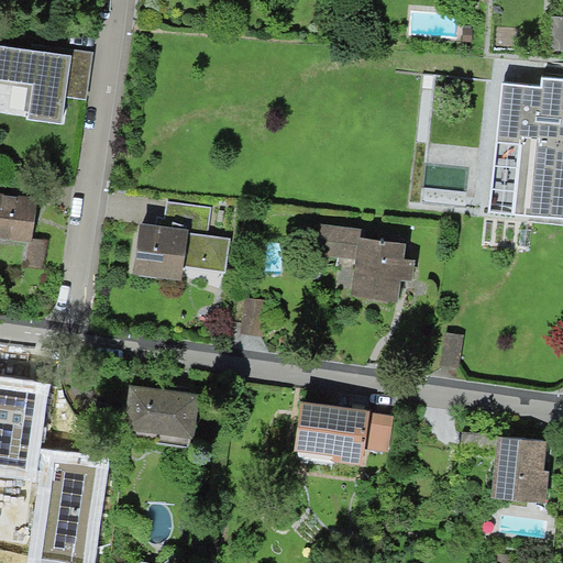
[(562,19),(553,19),(552,52),(562,52),(562,19)]
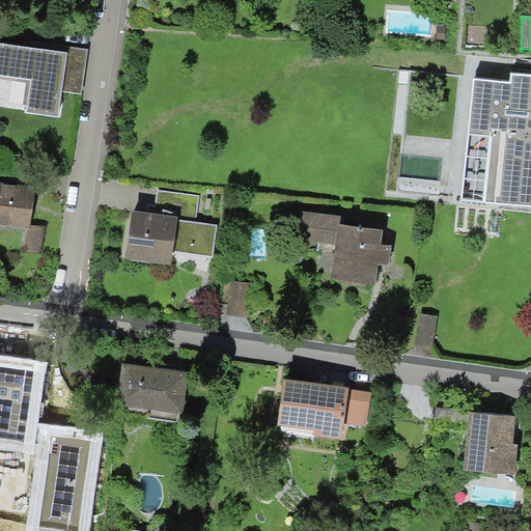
[(87,56),(0,46),(0,83),(33,87),(29,120),(64,124),(67,95),(83,98),(87,56)]
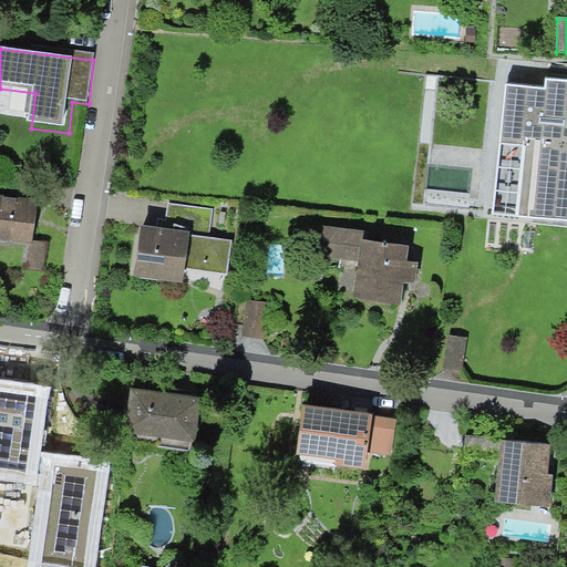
[(566,80),(546,79),(545,86),(506,83),(492,213),(566,219),(566,80)]
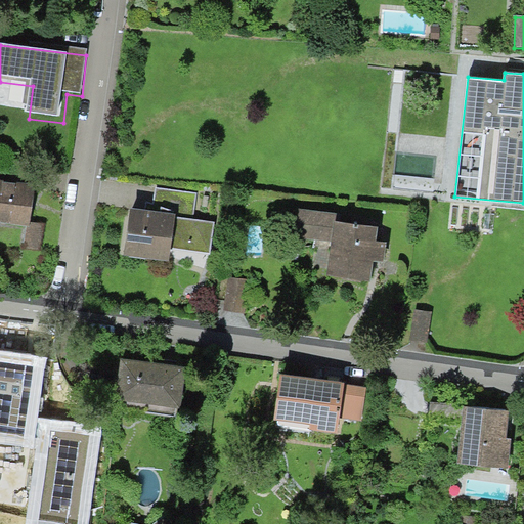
[(0,184),(0,225),(35,229),(39,188),(0,184)]
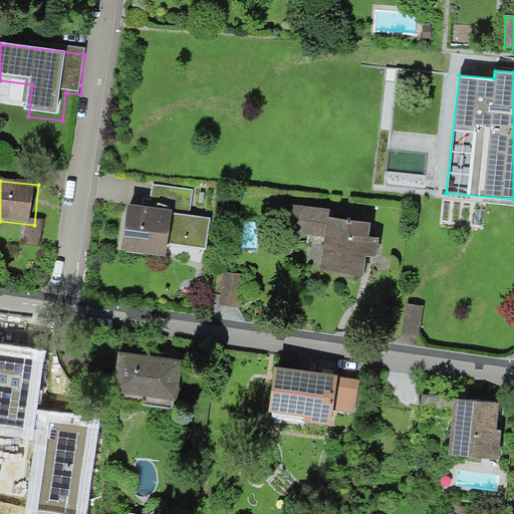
[(127,203),(121,251),(167,256),(168,244),(206,248),(210,217),(189,215),(192,188),(152,184),(150,198),(144,197),(143,205),(127,203)]
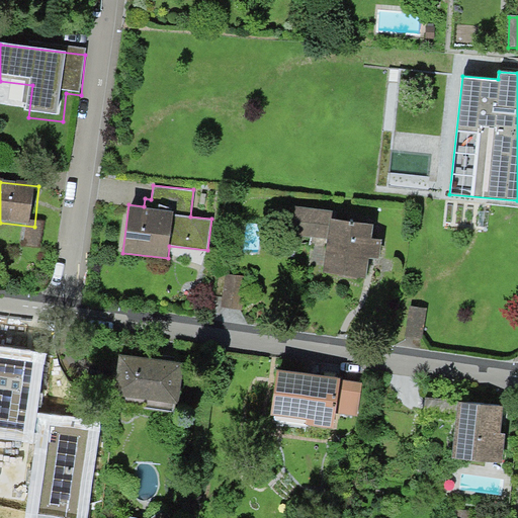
[(295,205),(291,234),(326,238),(322,271),(366,276),(368,257),(379,258),(381,238),(371,237),(372,223),(330,219),(331,209),(295,205)]
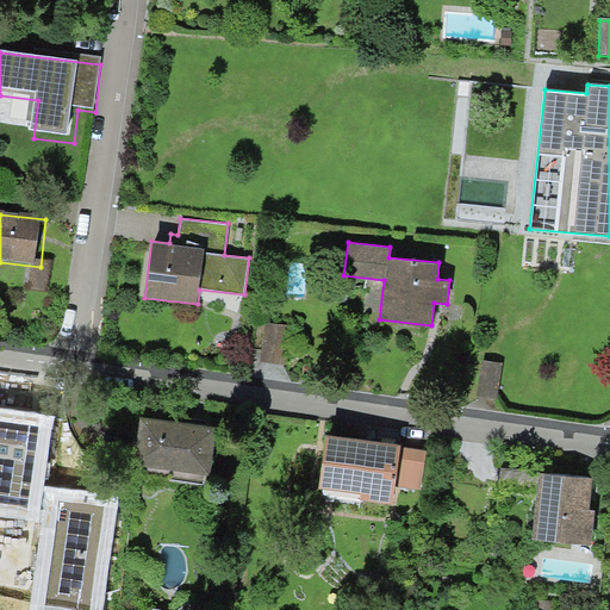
[(37,397),(0,391),(0,446),(29,449),(37,397)]
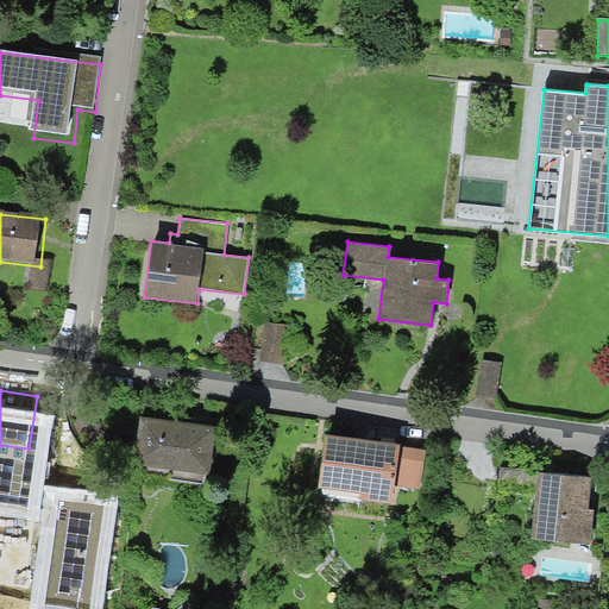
[(143,464),(217,476),(223,432),(149,421),(143,464)]
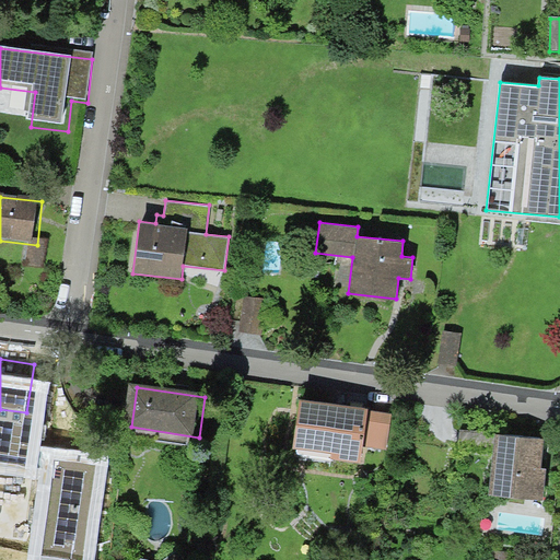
[(371,405),(307,398),(303,446),(365,453),(371,405)]
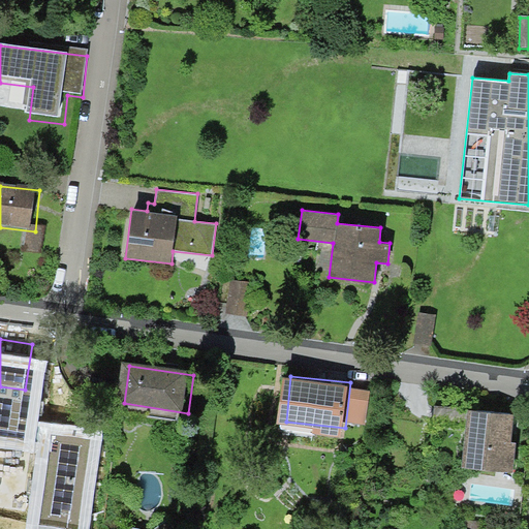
[(473,409),(468,465),(506,469),(511,412),(473,409)]
